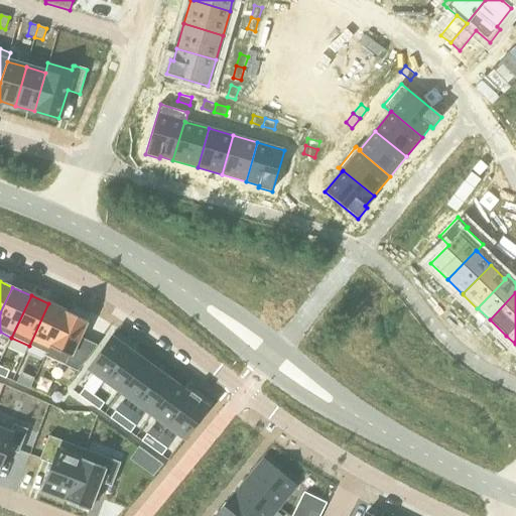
[(48,303),(29,346),(45,353),(46,354),(66,311),(48,303)]
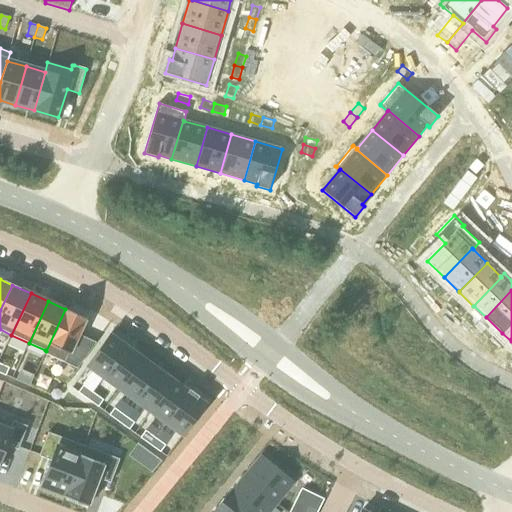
[(45,350),(44,353),(65,363),(77,368),(96,343),(79,334),(86,319),(65,309),(46,351),(45,350)]
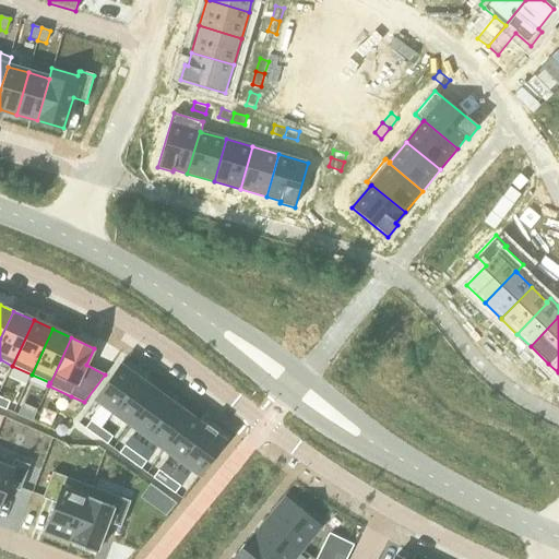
[(120,366),(96,400),(114,413),(139,379),(120,366)]
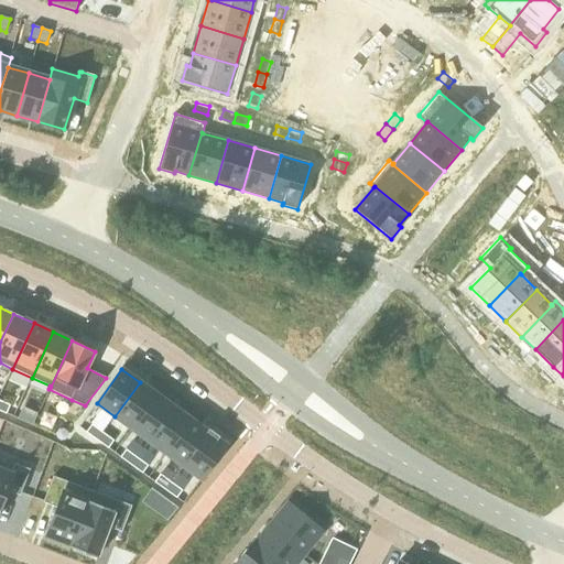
[(140,382),(115,416),(132,429),(156,394),(140,382)]
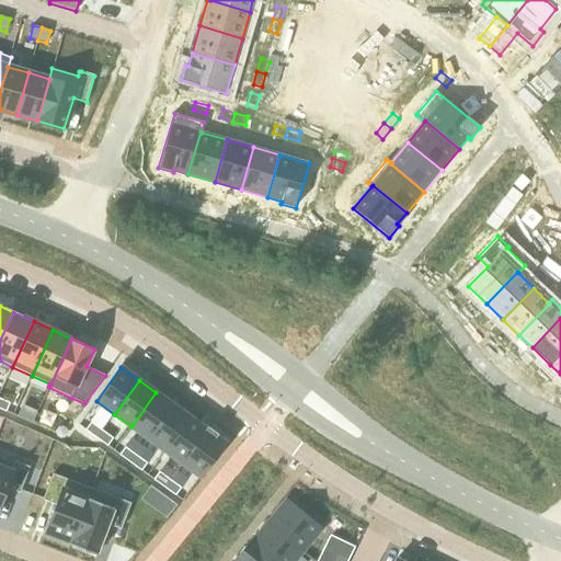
[(156,392),(132,426),(148,439),(173,405),(156,392)]
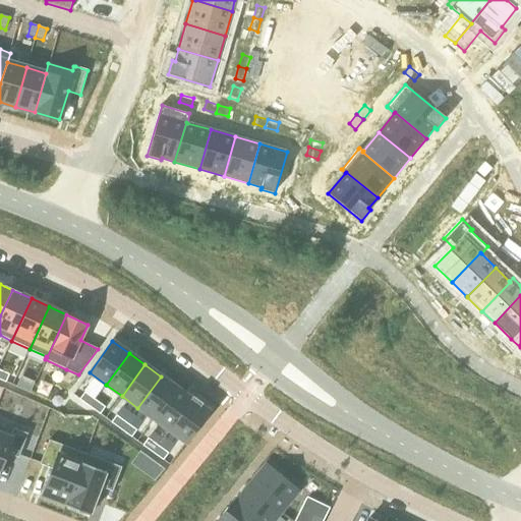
[(0,369),(0,380),(6,383),(9,374),(0,369)]
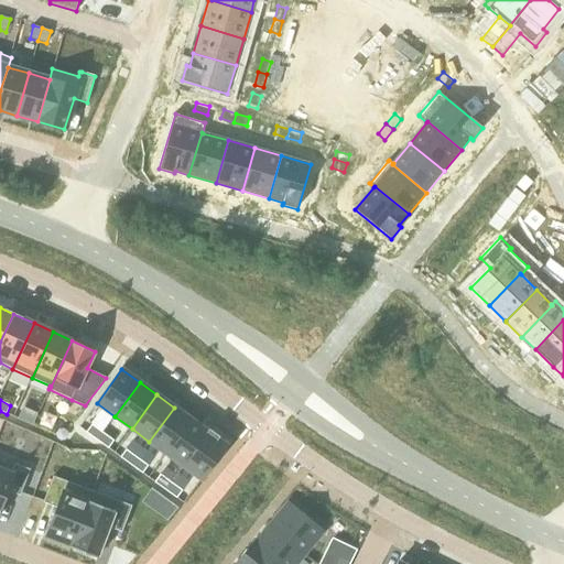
[(23,408),(18,419),(33,425),(38,414),(23,408)]
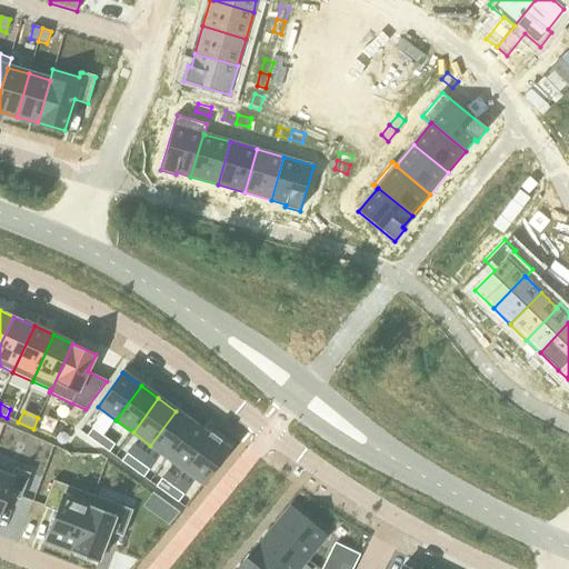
[(176,411),(150,446),(168,458),(192,423),(176,411)]
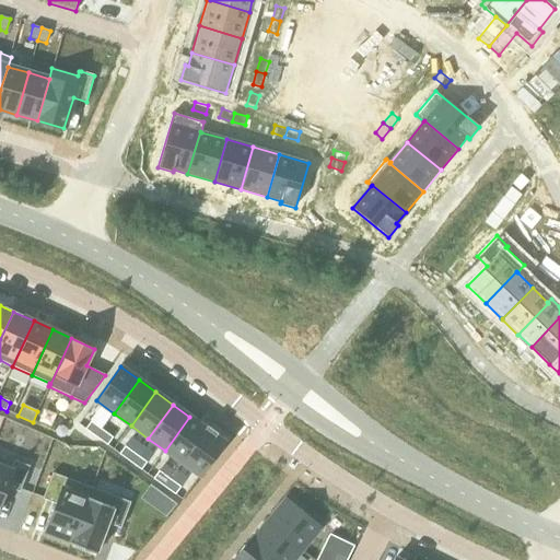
[(189,417),(165,451),(182,463),(207,429),(206,429),(189,417)]
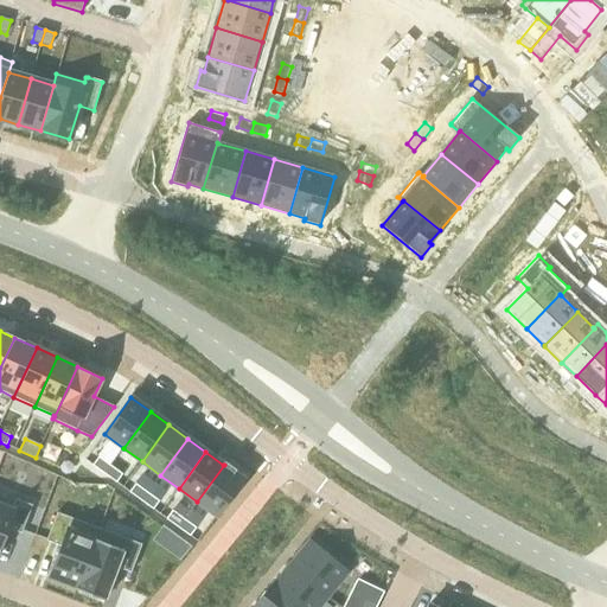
[(98,457),(93,466),(104,474),(110,466),(98,457)]
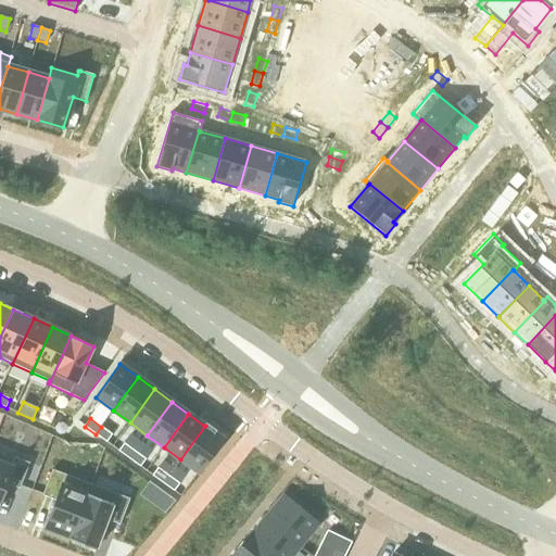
[(205,426),(180,459),(199,472),(223,439),(214,432),(216,430),(205,424),(204,426),(205,426)]
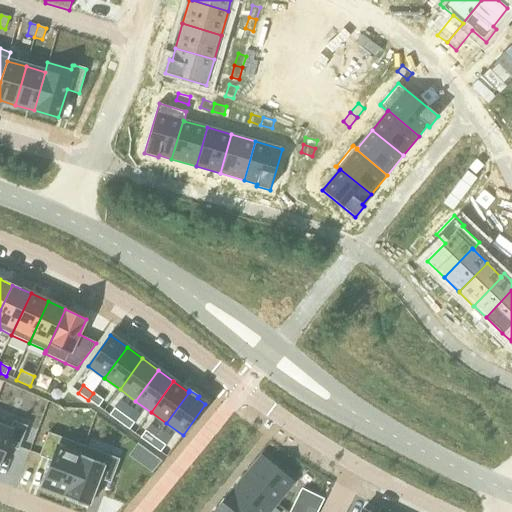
[(93,393),(88,400),(98,407),(104,400),(93,393)]
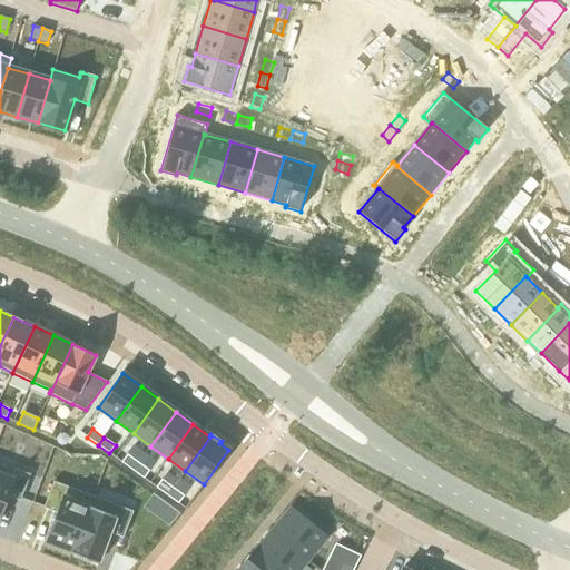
[(127,454),(121,462),(133,471),(138,463),(127,454)]
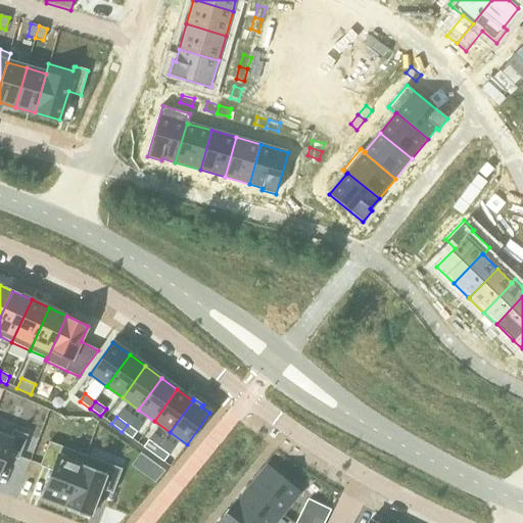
[(127,425),(122,432),(132,439),(138,432),(127,425)]
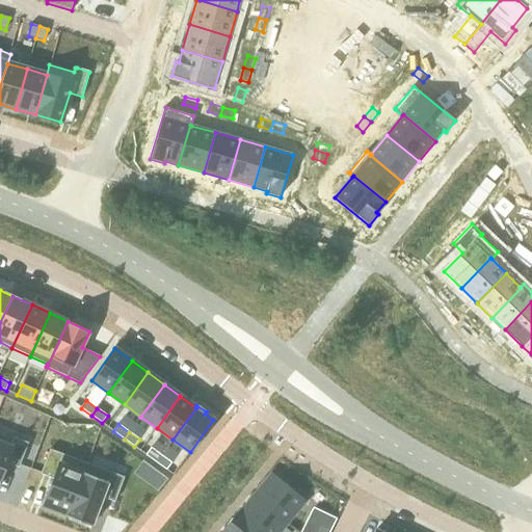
[(0,479),(6,462),(20,468),(28,443),(15,437),(10,447),(0,443),(0,479)]
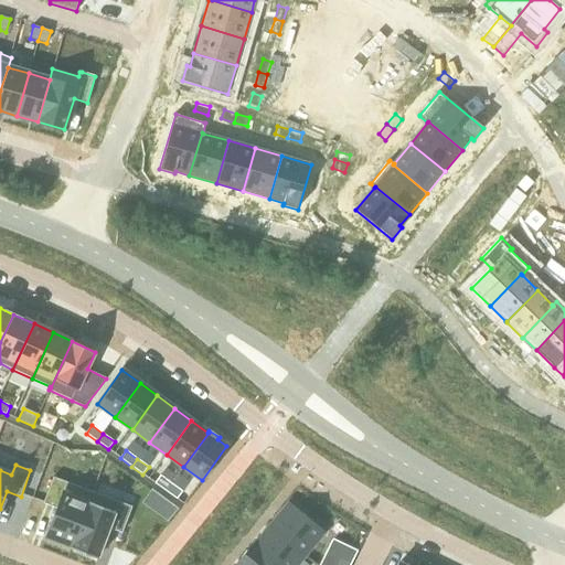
[(160,476),(155,483),(166,491),(172,483),(160,476)]
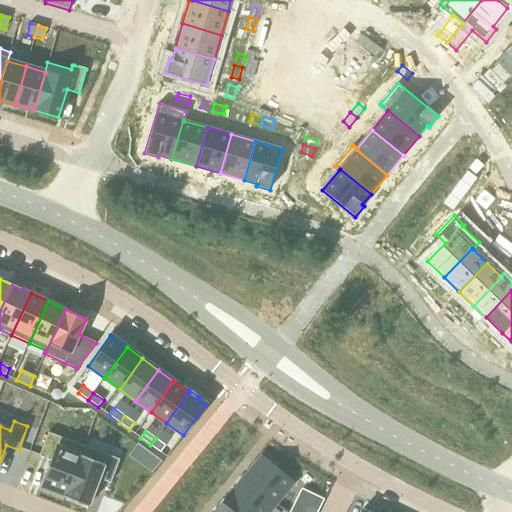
[(48,433),(39,456),(52,461),(42,486),(64,495),(65,495),(84,446),(48,433)]
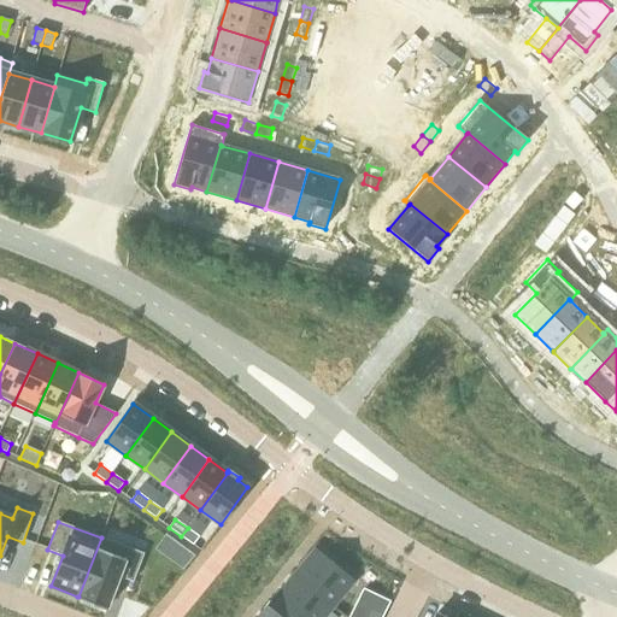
[(188,528),(181,536),(193,545),(200,536),(188,528)]
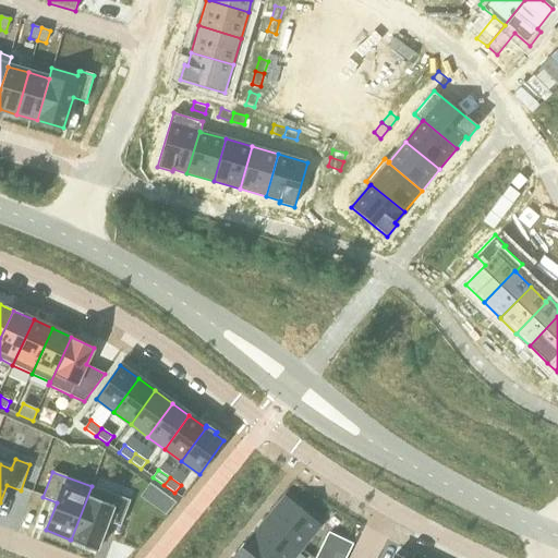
[(70,540),(70,542),(96,552),(107,521),(121,526),(131,500),(92,486),(71,540),(70,540)]
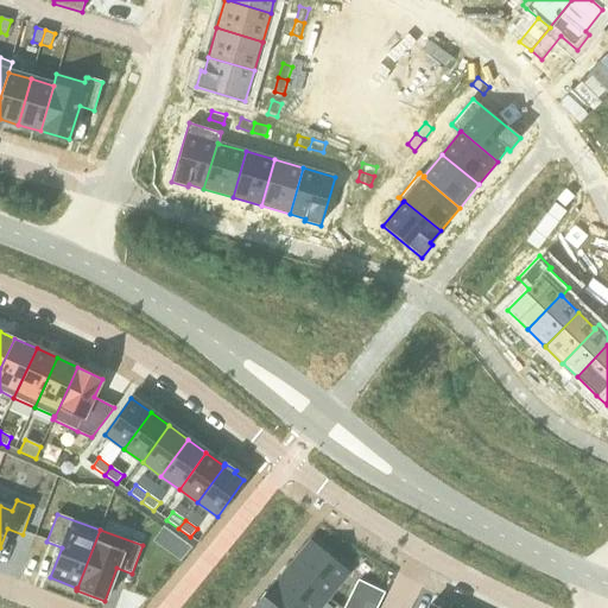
[(178,538),(168,552),(182,562),(192,548),(178,538)]
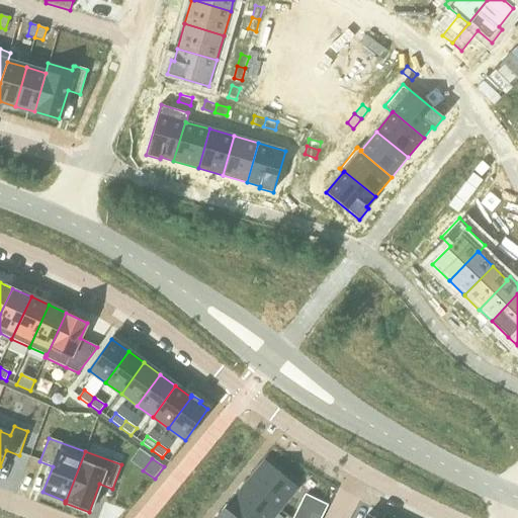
[(265,462),(247,485),(278,511),(296,488),(265,462)]
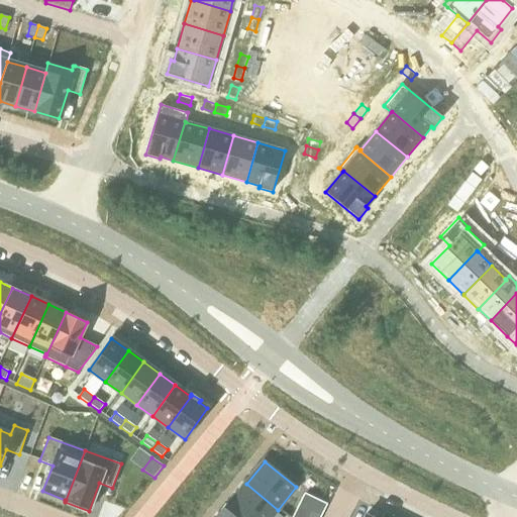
[(231,503),(230,504),(246,516),(271,516),(278,510),(246,484),(231,503)]
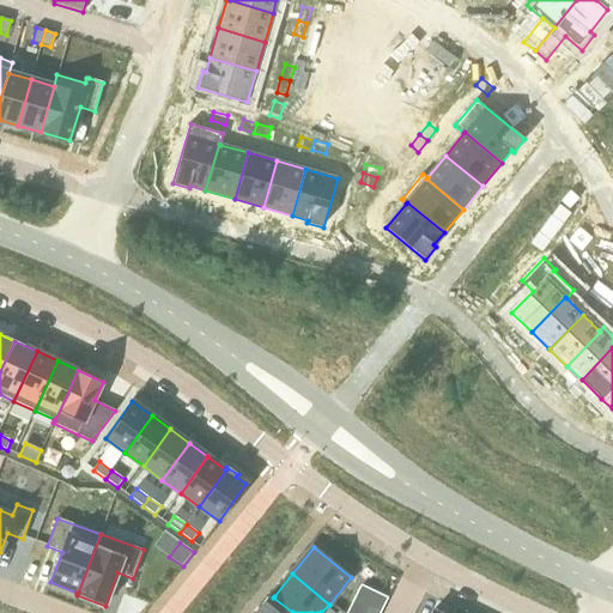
[(261,611),(259,612),(292,612),(273,598),(274,596),(272,594),(259,610),(261,611)]
